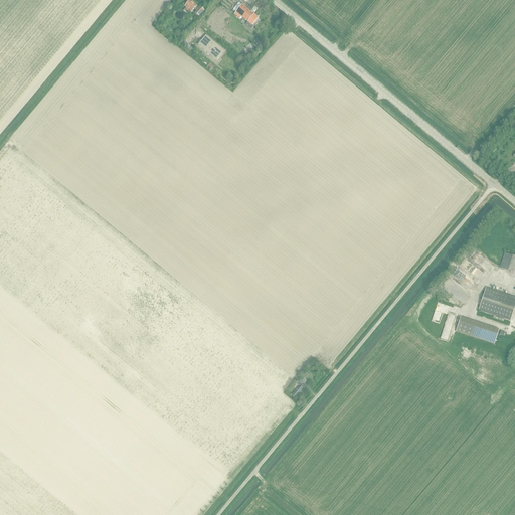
[(198,16),(204,10),(200,7),(199,8),(190,0),(184,7),(186,8),(183,11),(186,14),(189,11),(191,13),(194,9),(197,11),(195,13),(198,16)]
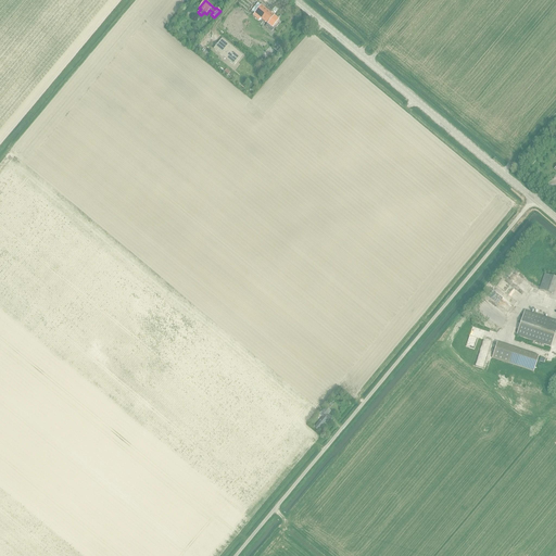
[(275,28),(274,26),(279,20),(261,5),(253,15),(260,21),(261,19),(266,23),(264,28),(266,30),(267,29),(269,30),(268,32),(270,33),(275,28)]
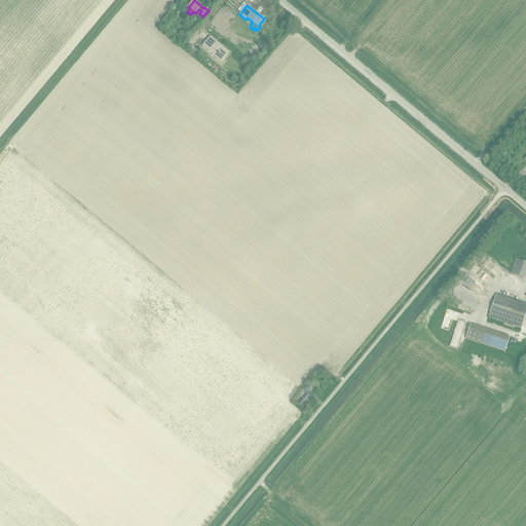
[(195,35),(189,43),(191,45),(197,37),(195,35)]
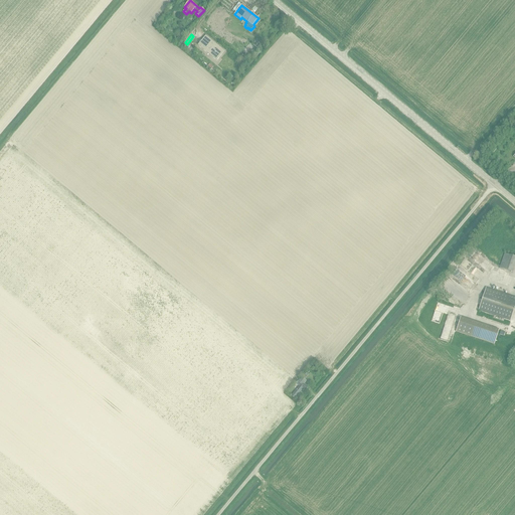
[(203,38),(198,45),(208,54),(211,50),(215,54),(212,57),(216,60),(224,51),(205,36),(210,40),(207,43),(203,39),(203,38)]
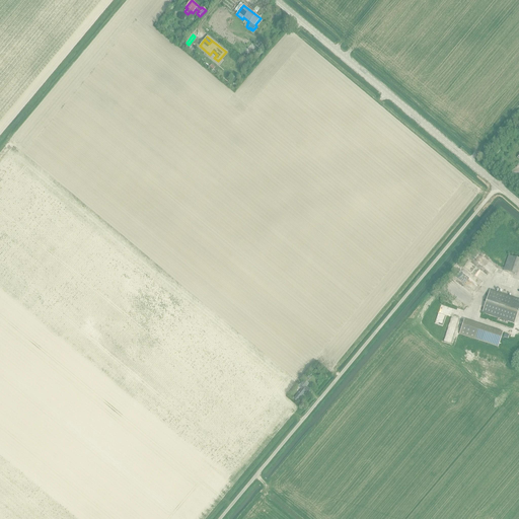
[(514,274),(518,260),(518,258),(508,255),(503,270),(514,274)]
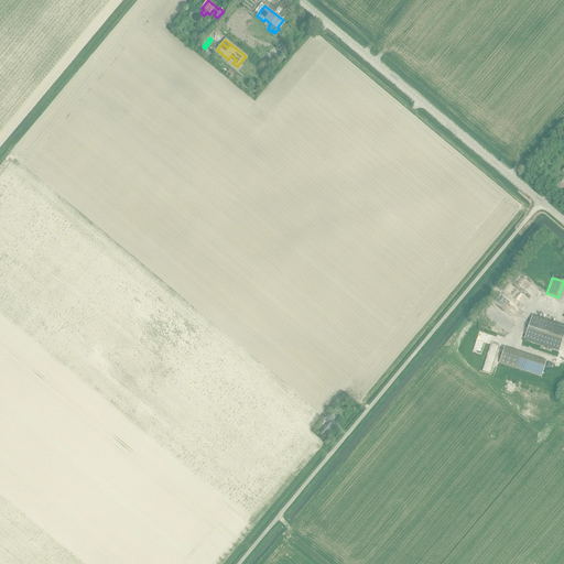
[(559,351),(563,334),(563,325),(532,315),(524,339),(559,351)]
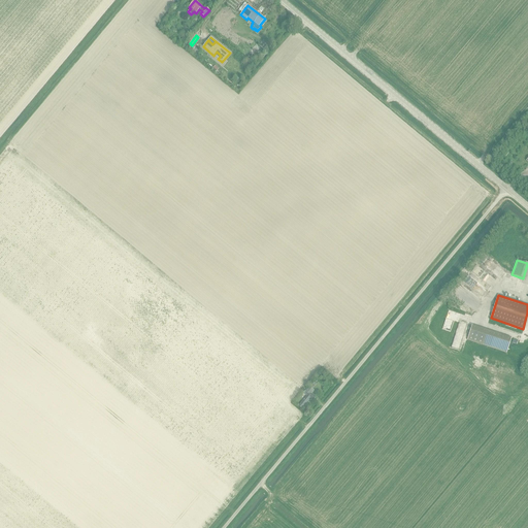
[(512,338),(471,326),(467,340),(506,353),(512,338)]
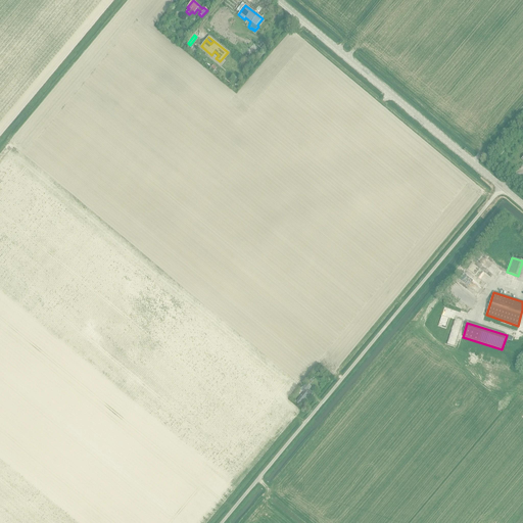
[(312,393),(307,390),(311,387),(305,383),(300,390),(303,392),(295,402),(298,405),(306,395),(308,397),(312,393)]
